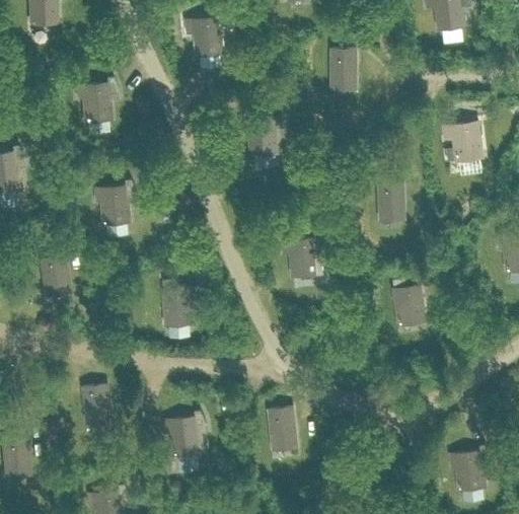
[(28,0),(30,25),(57,24),(55,0),(28,0)]
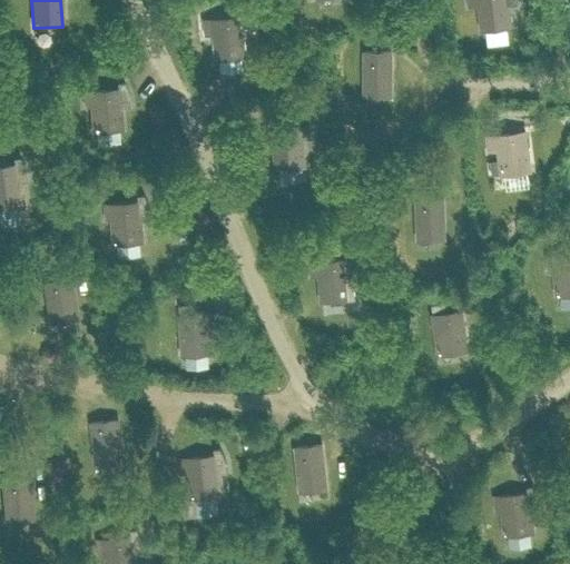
[(479,10),(482,35),(510,31),(508,10),(518,9),(517,2),(516,0),(467,0),(469,11),(479,10)]
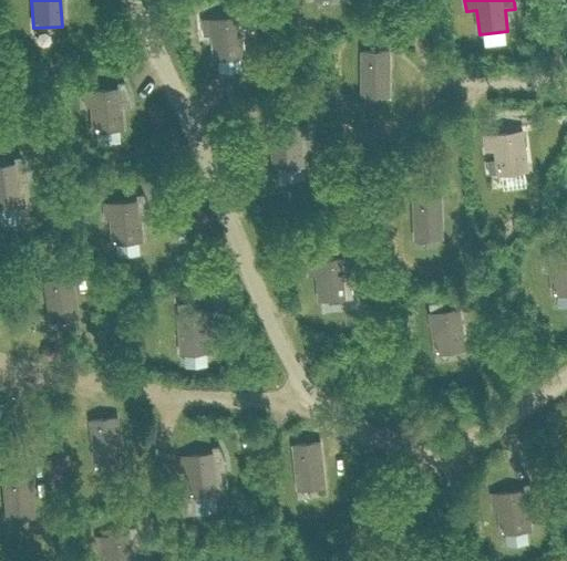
[(215,63),(244,60),(239,20),(210,23),(215,63)]
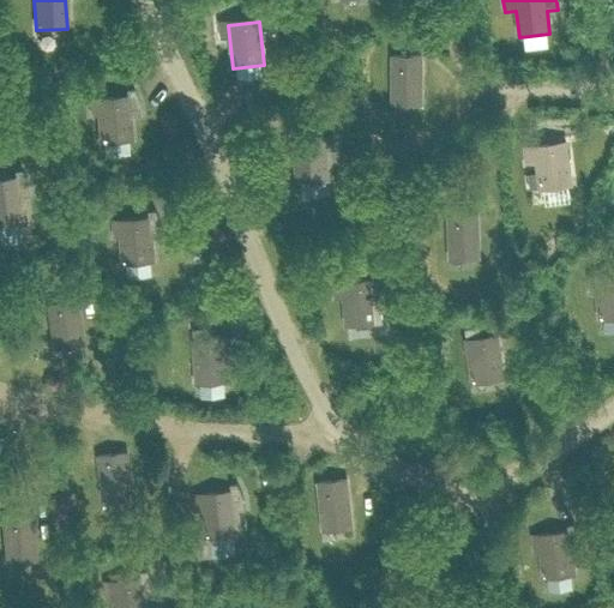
[(420,107),(420,60),(392,60),(392,107),(420,107)]
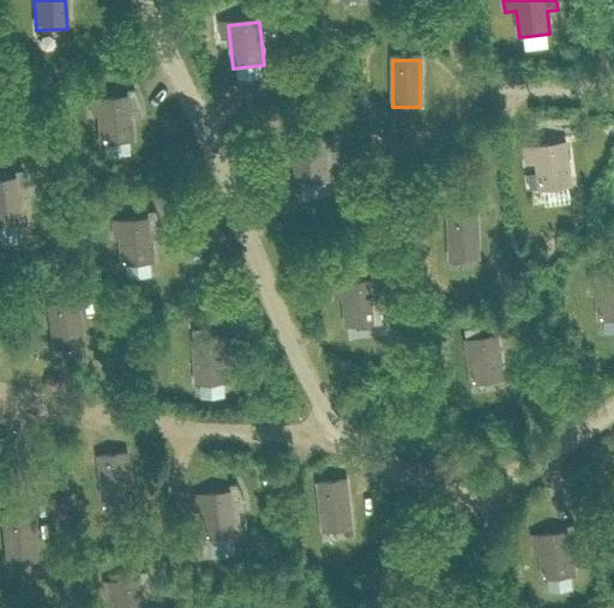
[(100,145),(131,143),(127,100),(96,102),(100,145)]
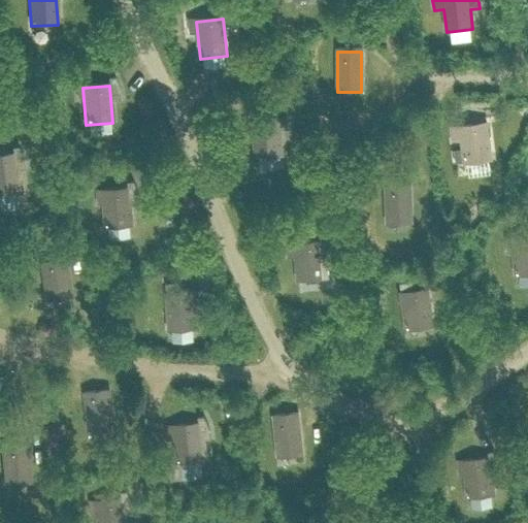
[(256,161),(283,158),(278,121),(252,124),(256,161)]
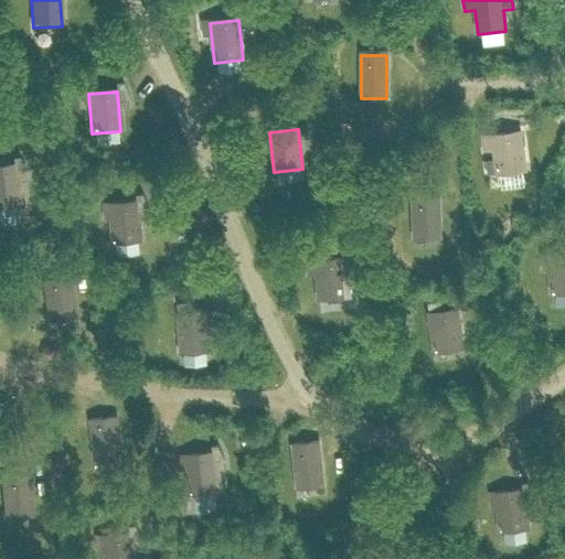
[(497,178),(525,173),(520,133),(491,138),(497,178)]
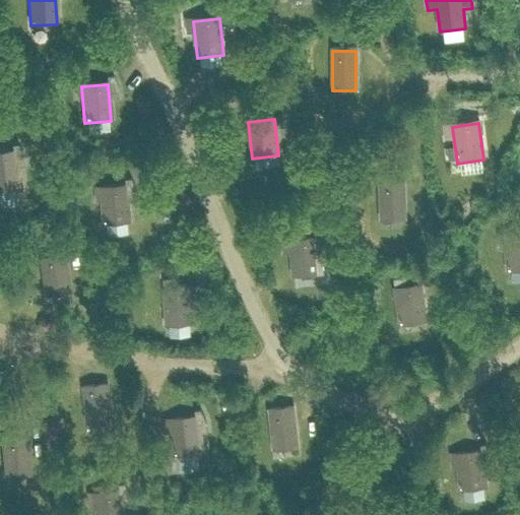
[(0,192),(19,190),(13,153),(0,154),(0,192)]
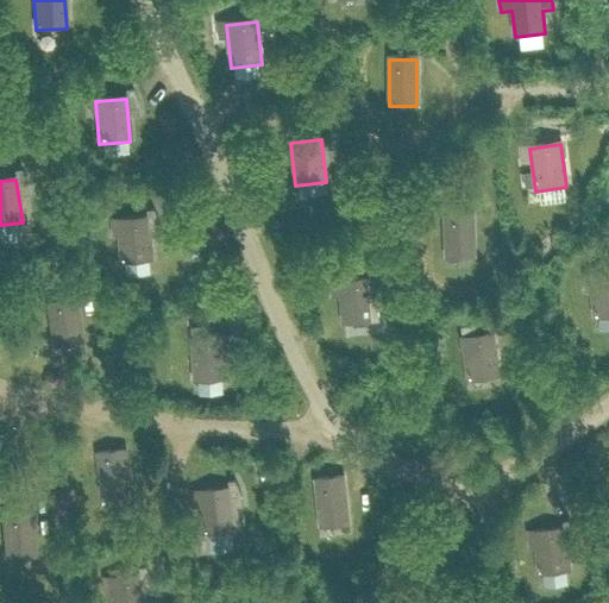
[(446,261),(475,259),(472,218),(445,219),(446,261)]
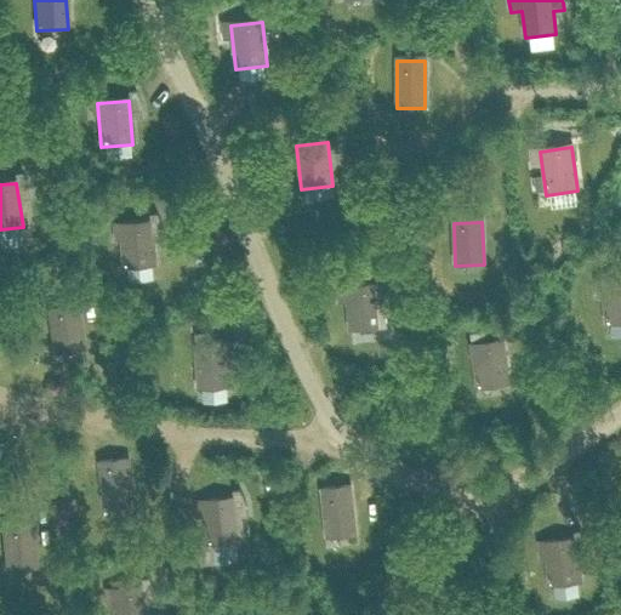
[(124,271),(155,268),(152,225),(120,227),(124,271)]
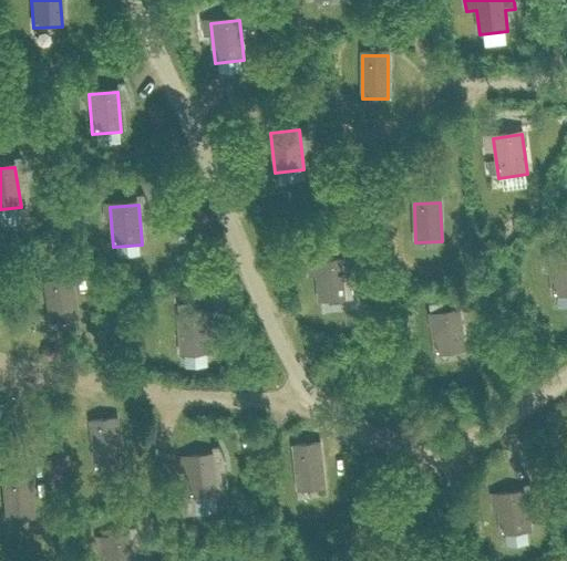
[(554,298),(566,295),(566,256),(548,259),(554,298)]
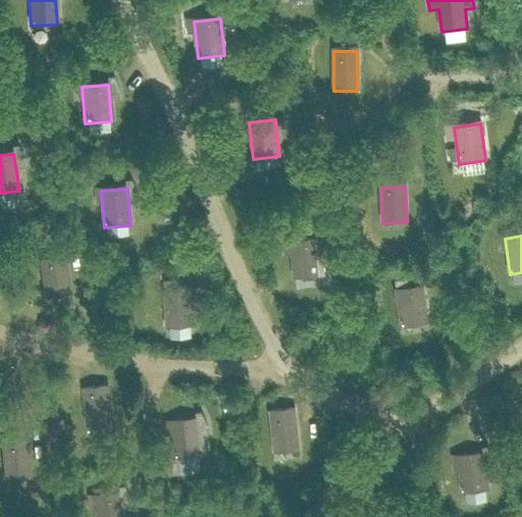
[(294,279),(320,277),(317,241),(291,243),(294,279)]
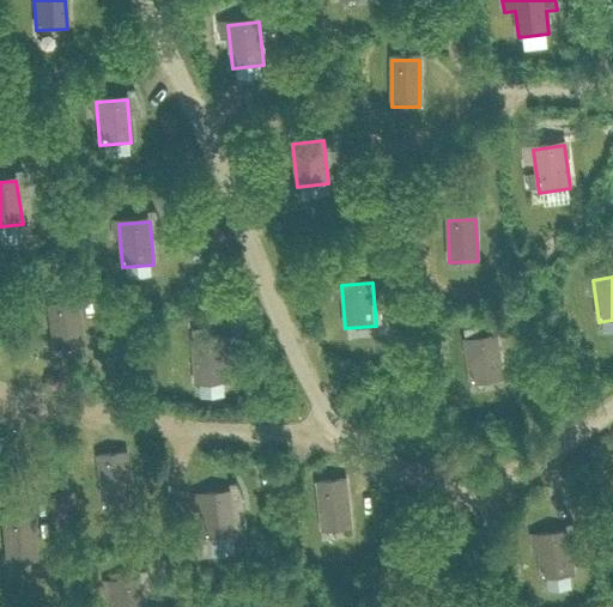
[(31,316),(65,377),(95,360),(61,299),(31,316)]
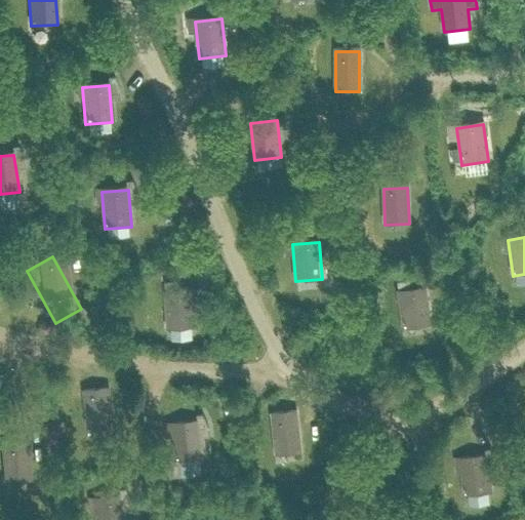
[(404,330),(431,326),(425,289),(398,294),(404,330)]
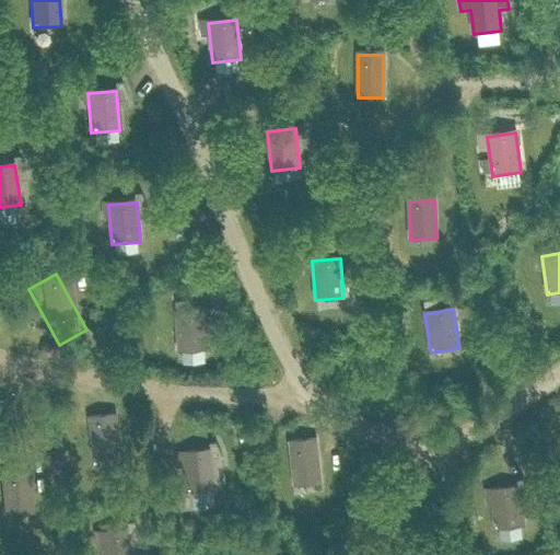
[(179,354),(208,351),(205,312),(176,314),(179,354)]
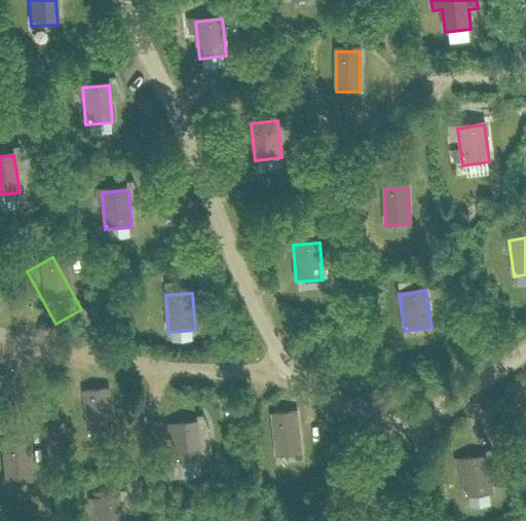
[(103,446),(97,386),(67,391),(74,450),(103,446)]
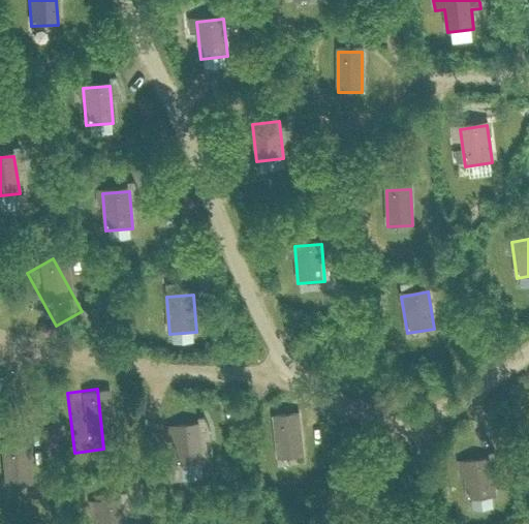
[(276,478),(305,474),(298,414),(269,418),(276,478)]
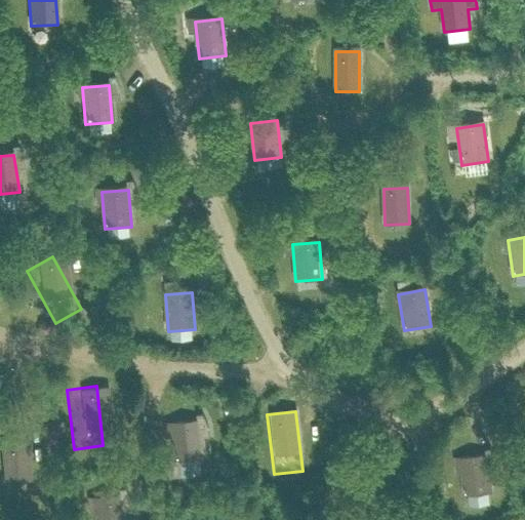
[(176,463),(202,460),(198,423),(172,426),(176,463)]
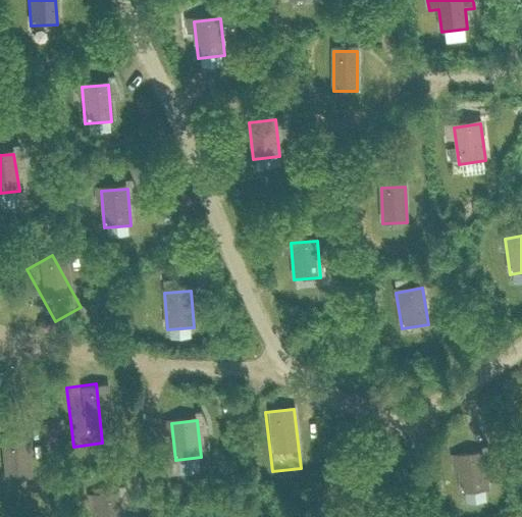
[(11,448),(13,486),(40,485),(38,447),(11,448)]
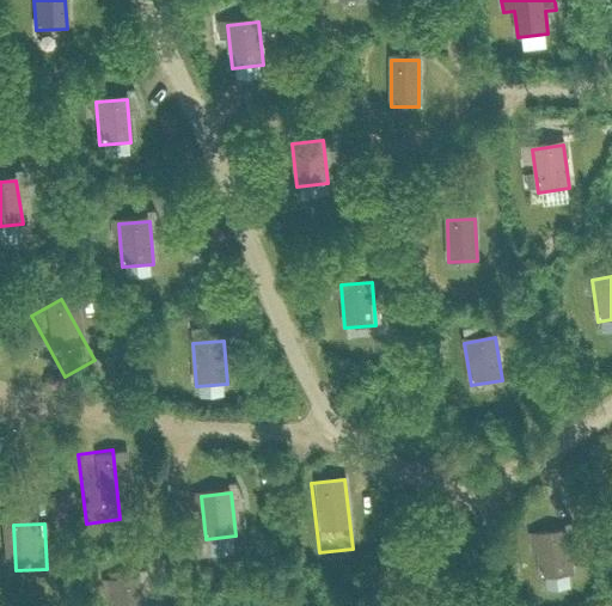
[(542,580),(573,576),(567,533),(536,537),(542,580)]
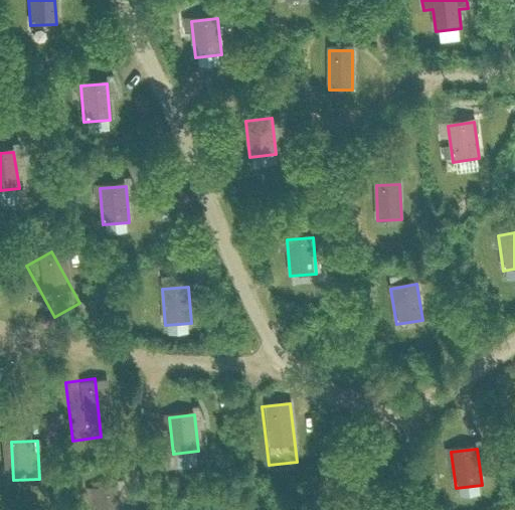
[(121,509),(119,488),(93,491),(95,509),(121,509)]
